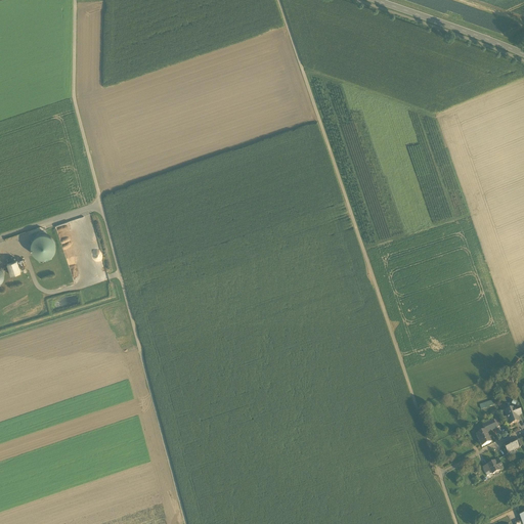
[(31,244),(31,249),(33,253),(36,256),(40,258),(45,258),(49,257),(53,254),(55,249),(55,245),(53,239),(50,236),(46,234),(41,234),(37,236),(33,239),(31,244)]
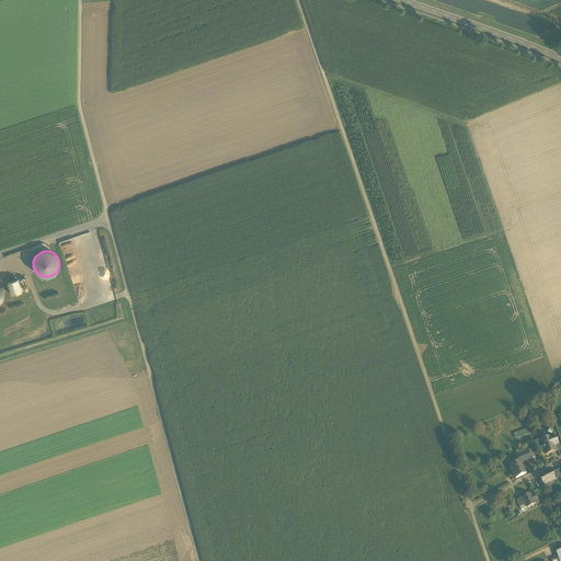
[(8,283),(12,295),(22,292),(18,279),(8,283)]
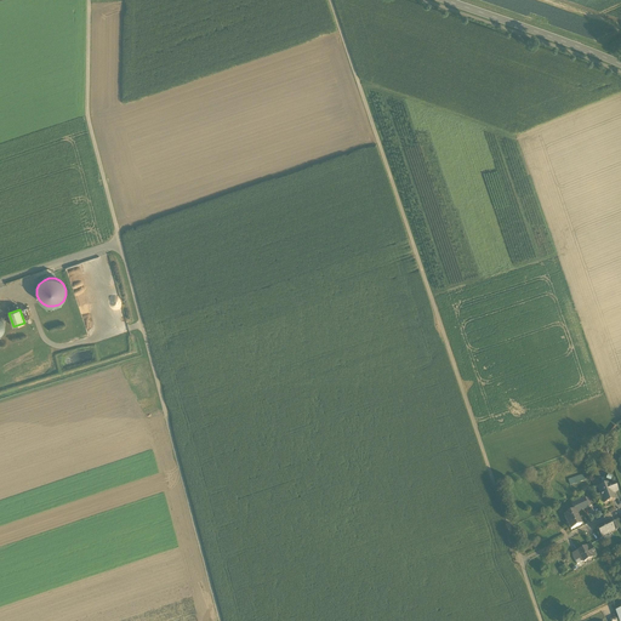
[(584,474),(568,479),(570,485),(585,480),(584,474)]
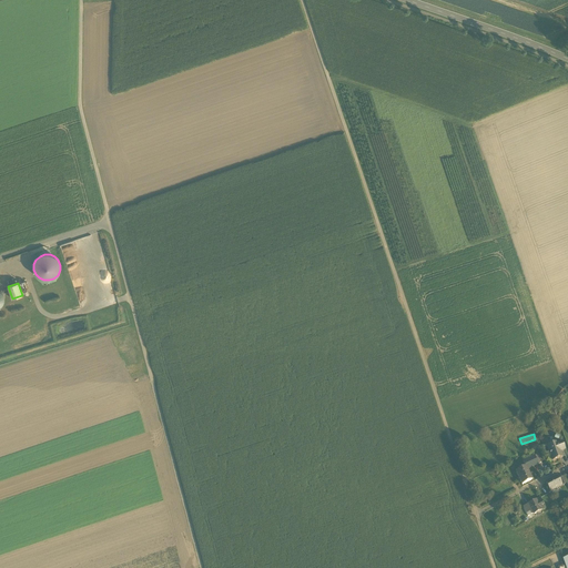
[(547,447),(553,460),(563,457),(560,452),(561,452),(558,444),(557,444),(557,443),(547,447)]
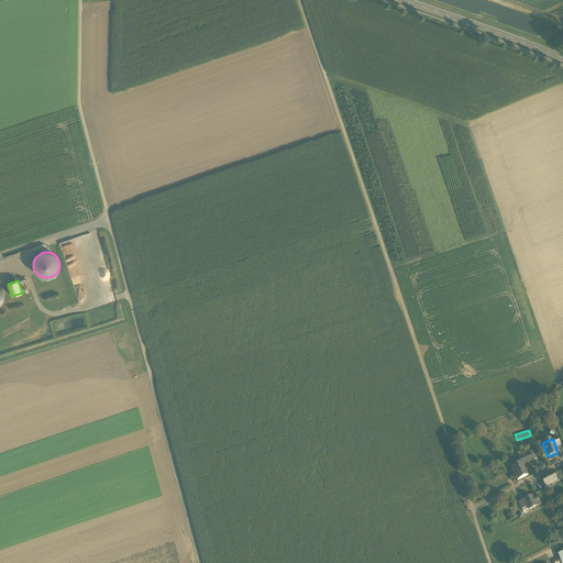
[(521,464),(522,465),(533,460),(538,459),(534,451),(530,453),(519,459),(521,464)]
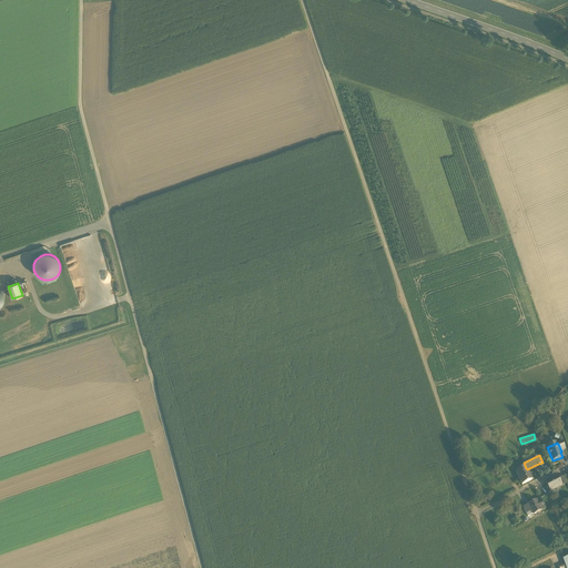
[(516,473),(523,485),(533,480),(527,469),(526,468),(516,473)]
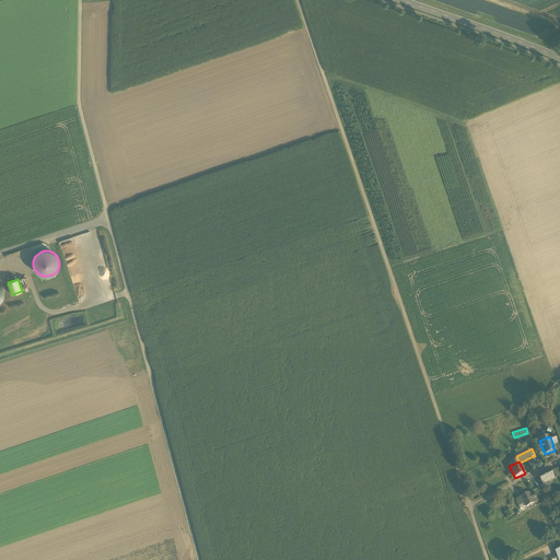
[(538,476),(543,485),(553,479),(550,474),(549,470),(538,476)]
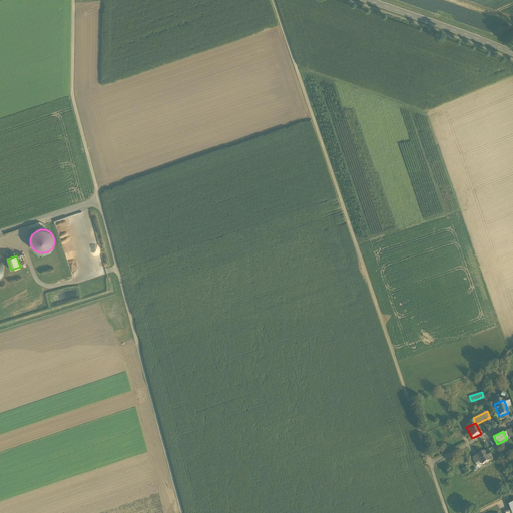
[(489,461),(487,458),(484,452),(477,456),(481,464),(482,465),(489,461)]
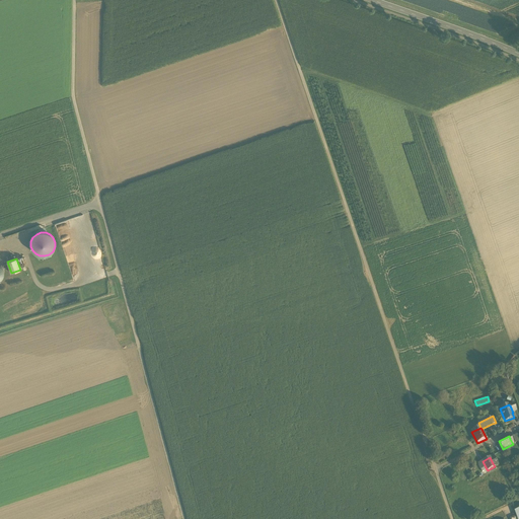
[(482,472),(487,469),(483,461),(477,464),(482,472)]
